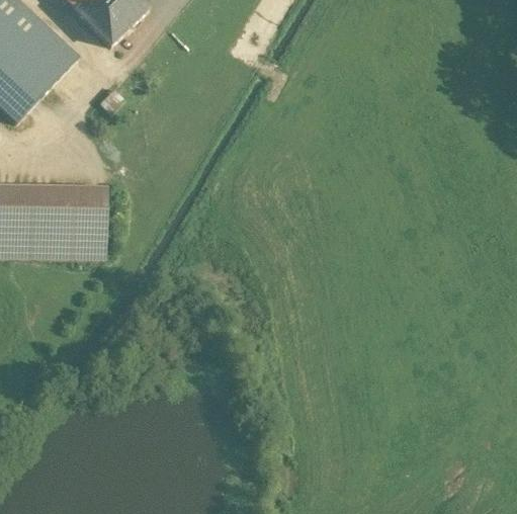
[(81,56),(22,0),(0,0),(0,27),(56,82),(81,56)]
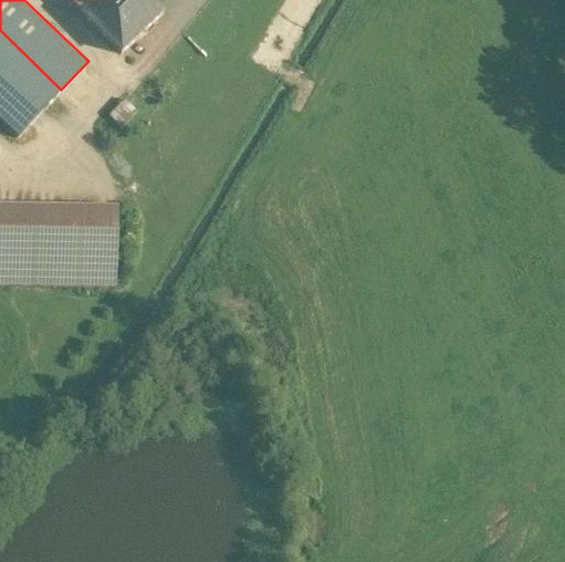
[(79,0),(87,10),(98,0),(79,0)]
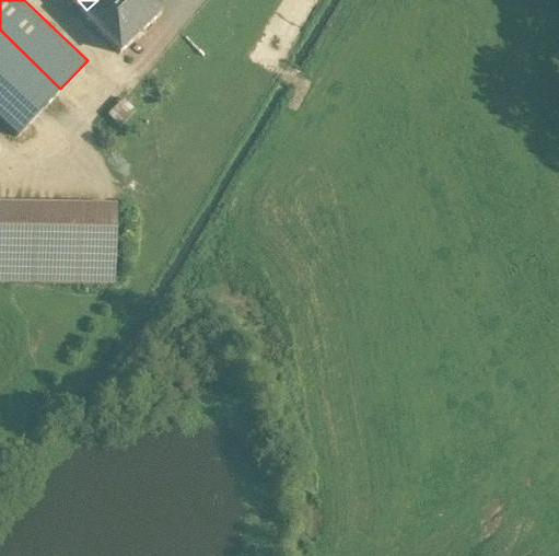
[(97,0),(86,10),(123,48),(164,9),(155,0),(97,0)]
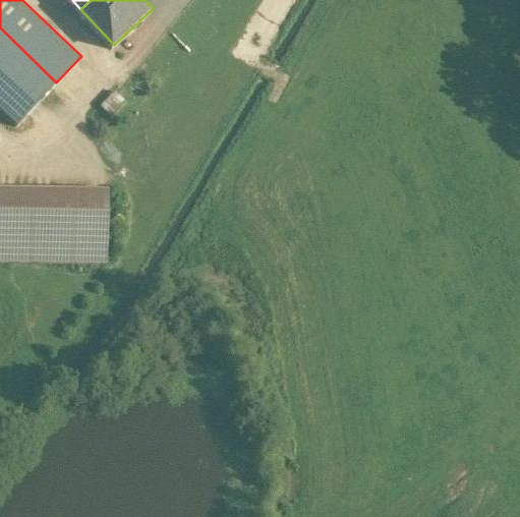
[(56,82),(0,27),(0,96),(21,117),(56,82)]
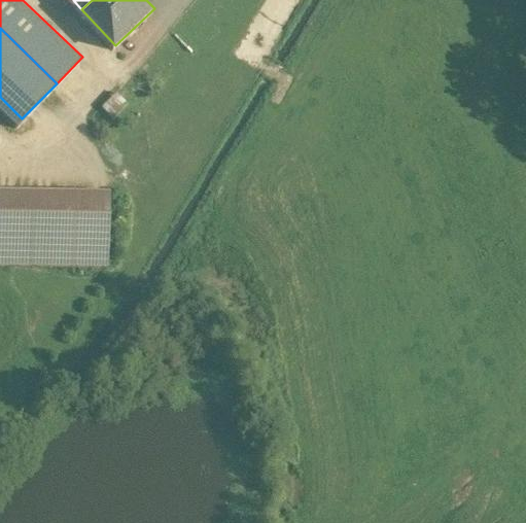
[(115,89),(102,105),(114,114),(127,99),(115,89)]
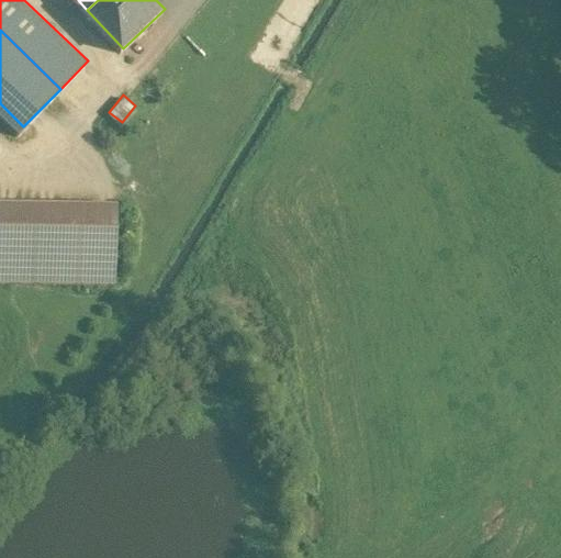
[(23,126),(0,103),(0,144),(3,147),(23,126)]
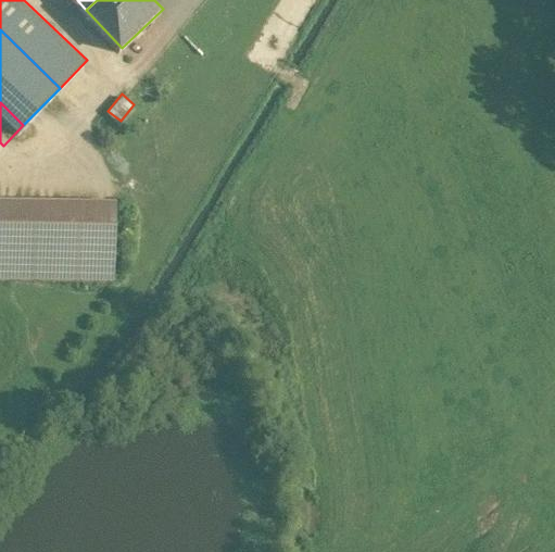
[(116,202),(0,199),(0,278),(114,281),(116,202)]
